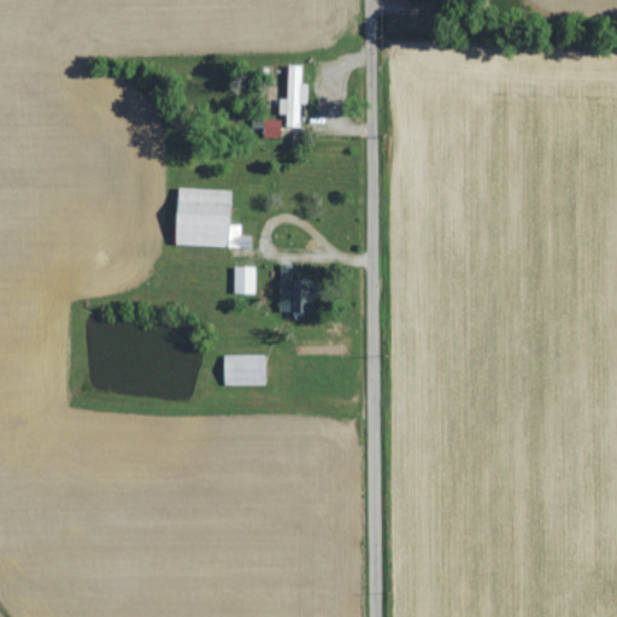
[(298,101),(305,101),(306,82),(299,81),(299,64),(287,63),(286,97),(277,97),(277,112),(285,112),(285,124),(298,124),(298,101)]
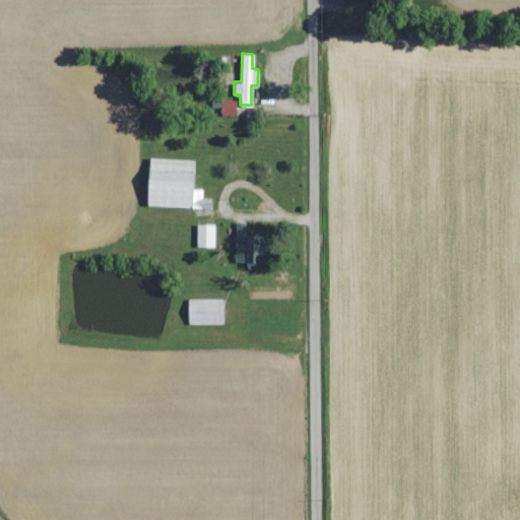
[(235,114),(236,99),(220,99),(219,114),(235,114)]
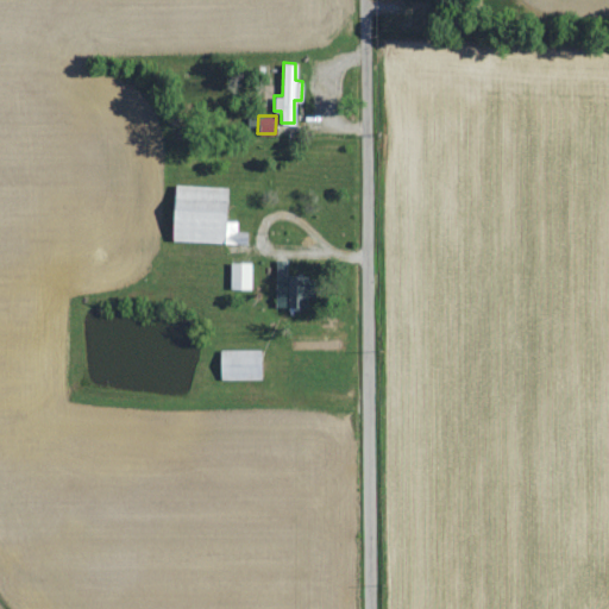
[(171,239),(225,242),(225,234),(236,234),(236,220),(225,219),(227,186),(174,183),(171,239)]
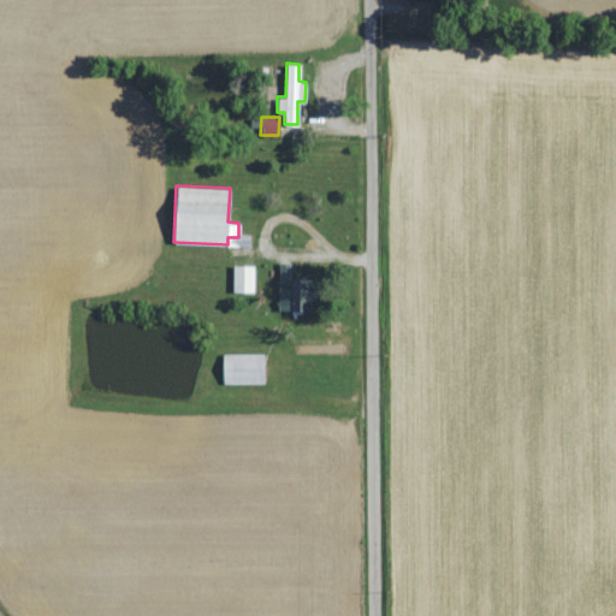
[(253,264),(231,265),(232,290),(253,290),(253,264)]
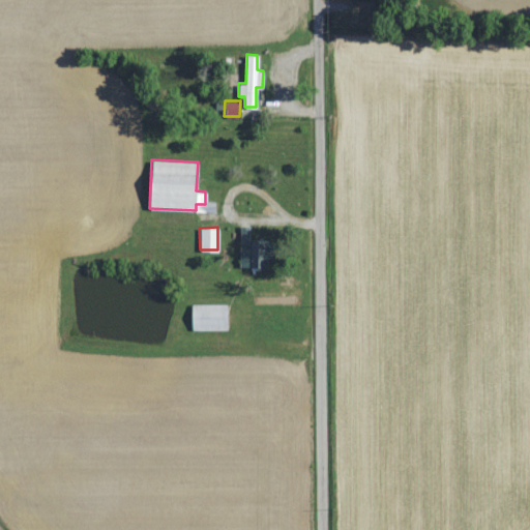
[(238,266),(257,267),(259,238),(247,238),(247,233),(240,233),(238,266)]
